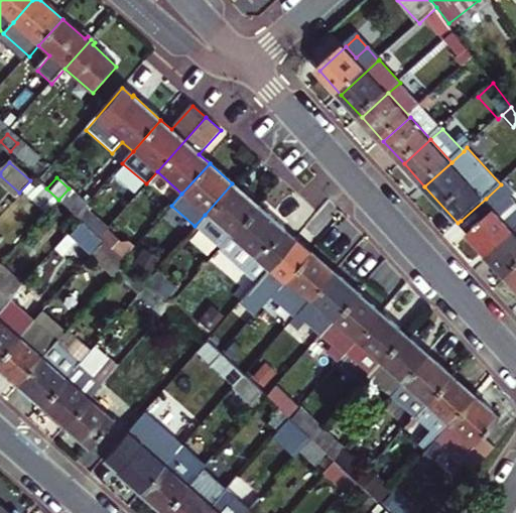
[(46,188),(40,182),(36,179),(24,193),(46,214),(58,200),(46,188)]
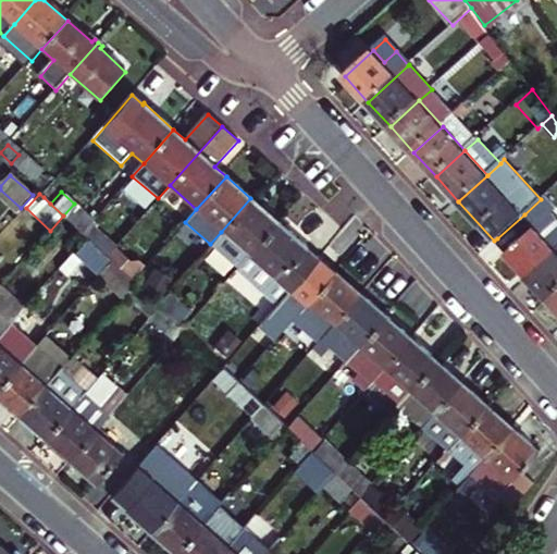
[(524,214),(556,249),(556,248),(556,228),(547,218),(556,210),(543,197),(541,199),(524,214)]
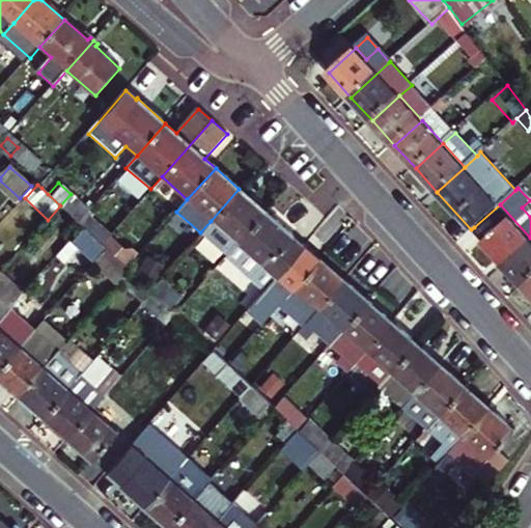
[(225,256),(264,213),(239,189),(211,221),(200,232),(225,256)]
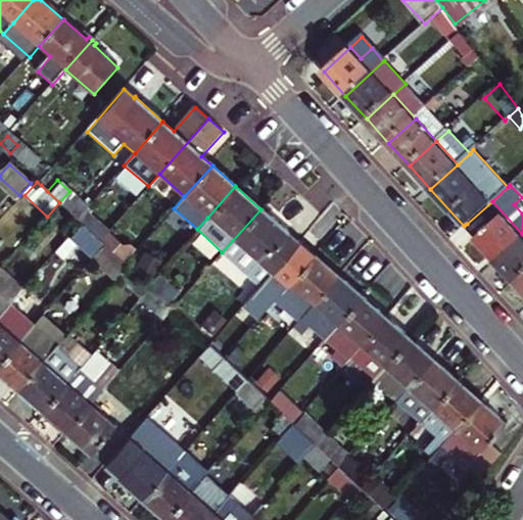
[(59,202),(76,217),(86,205),(69,191),(59,202)]
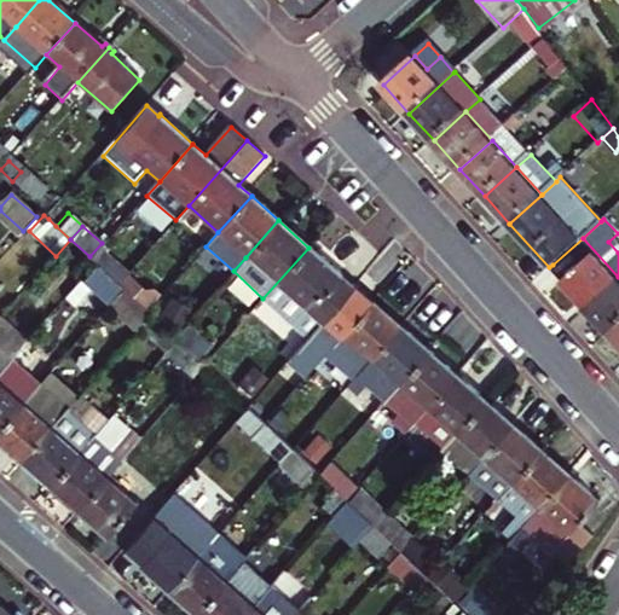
[(583,238),(553,265),(565,279),(562,282),(585,307),(618,277),(583,238)]
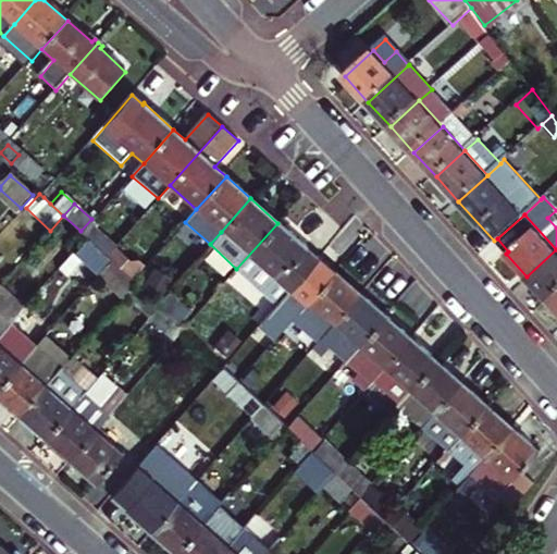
[(85,232),(103,249),(113,239),(94,222),(85,232)]
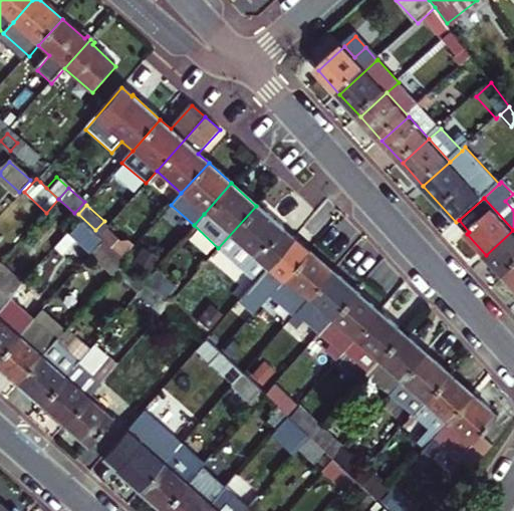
[(256,281),(293,239),(256,206),(218,248),(256,281)]
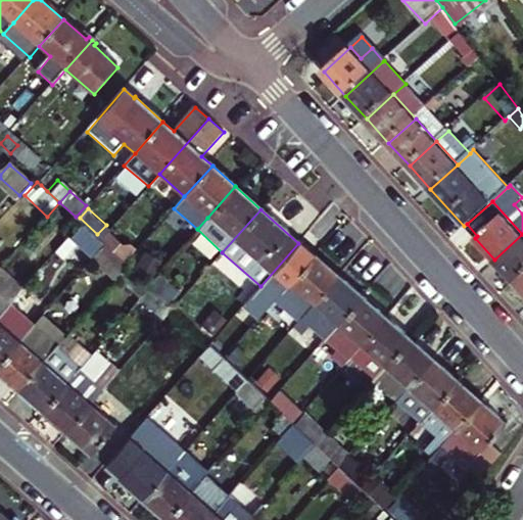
[(74,239),(92,256),(101,245),(84,229),(74,239)]
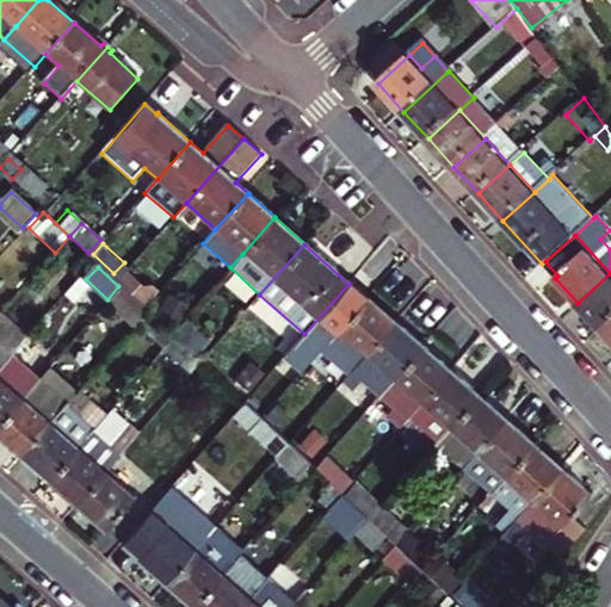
[(610,273),(578,303),(600,328),(610,319),(610,273)]
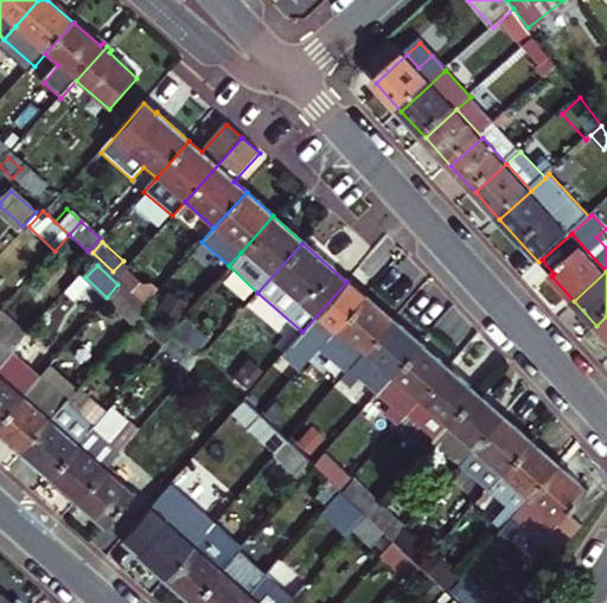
[(352,345),(364,355),(393,324),(346,282),(302,332),(318,346),(333,328),(352,345)]
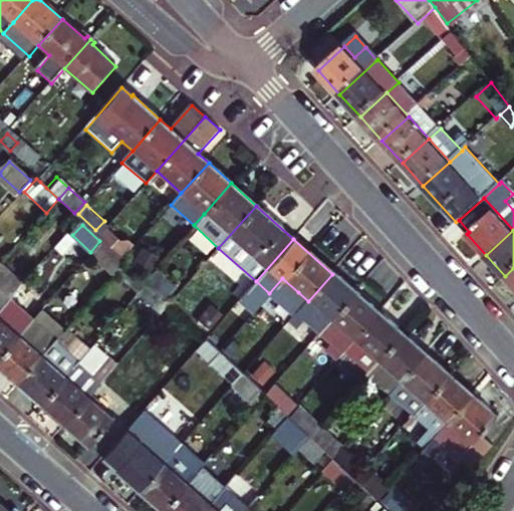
[(64,240),(58,246),(65,253),(71,247),(64,240)]
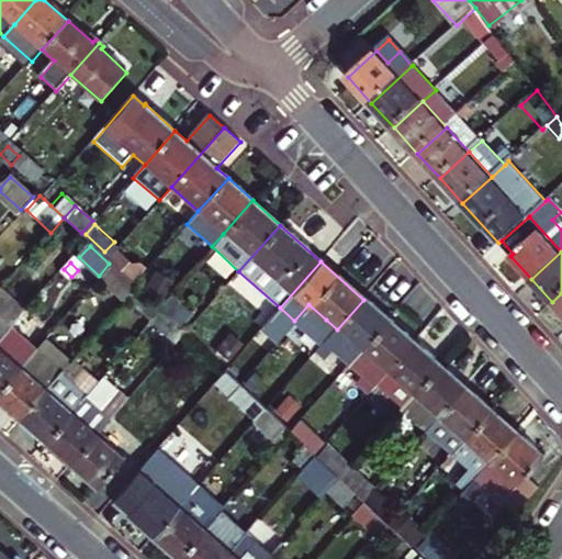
[(124,286),(130,279),(114,264),(109,270),(124,286)]
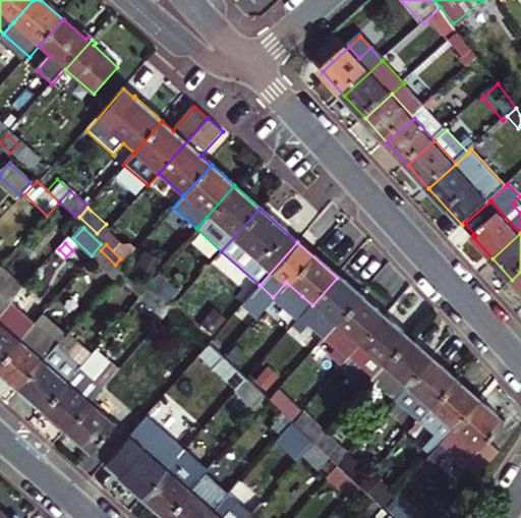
[(117,277),(140,299),(151,287),(147,283),(127,266),(117,277)]
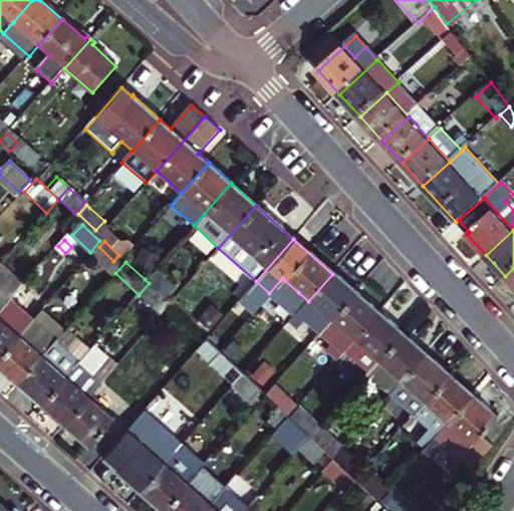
[(513,268),(505,276),(513,285),(513,268)]
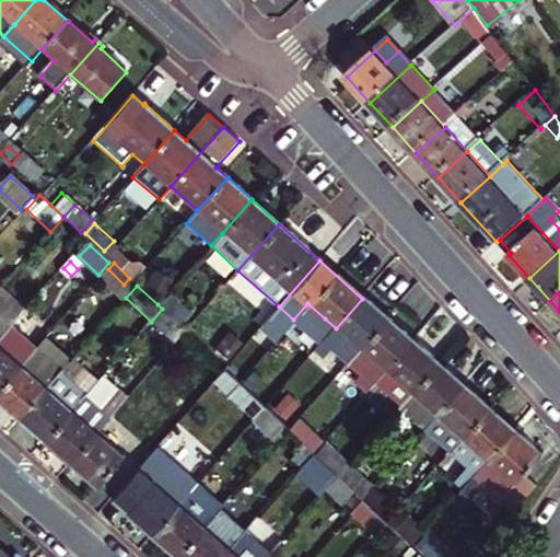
[(166,313),(173,306),(175,305),(165,296),(158,304),(162,309),(166,313)]
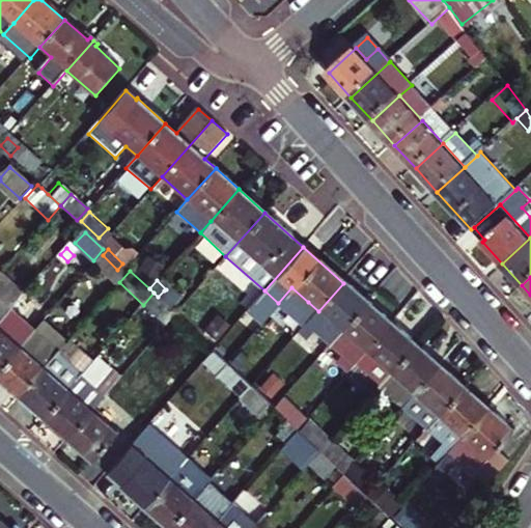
[(318,311),(306,327),(329,348),(331,345),(367,304),(343,283),(318,311)]
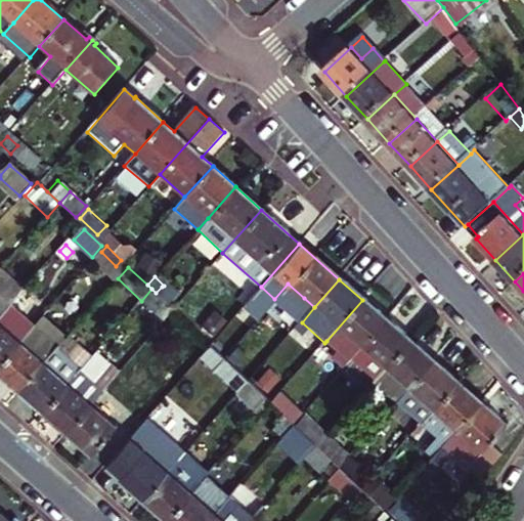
[(156,293),(168,304),(173,298),(162,287),(156,293)]
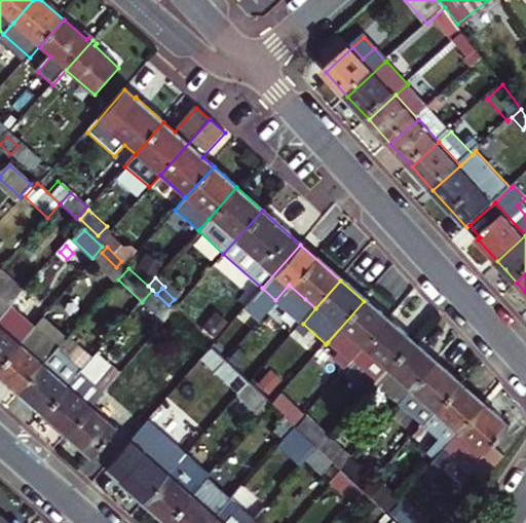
[(160,320),(171,308),(168,305),(156,294),(152,290),(142,302),(160,320)]
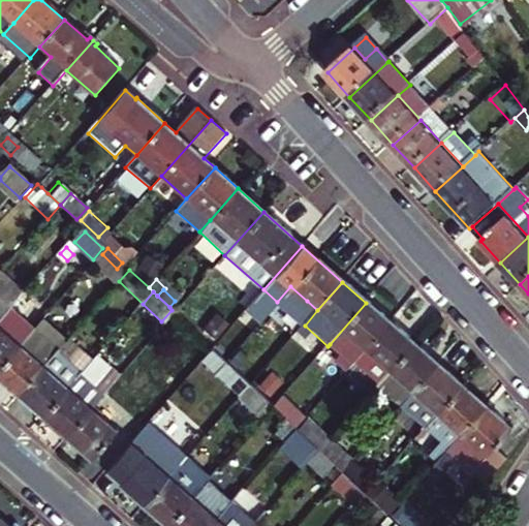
[(0,321),(10,310),(16,304),(11,300),(6,306),(0,301),(0,321)]
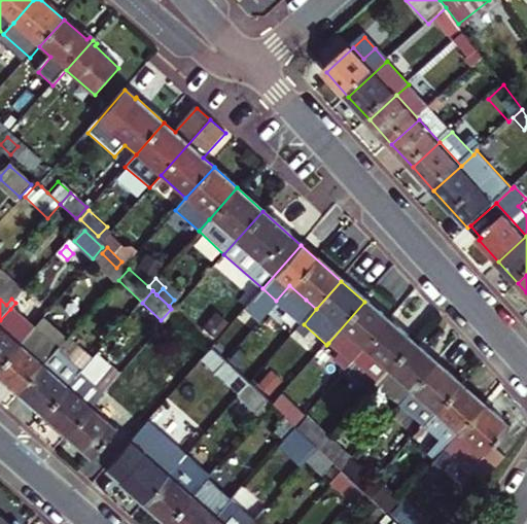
[(289,318),(300,328),(304,324),(316,309),(306,300),(289,318)]
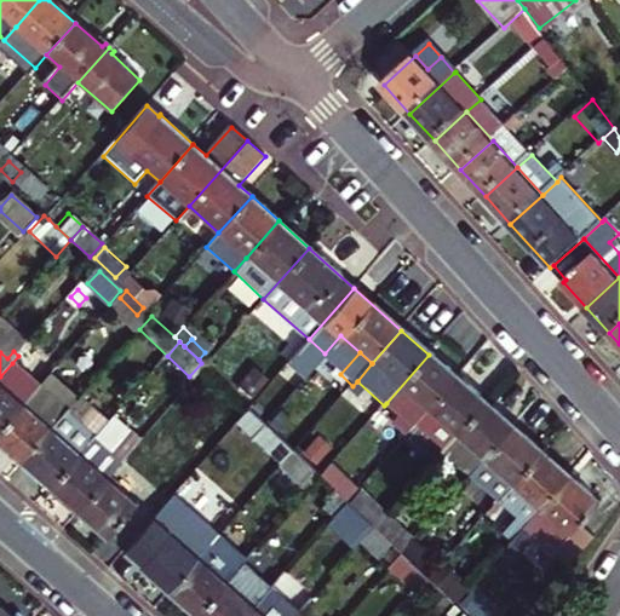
[(386,403),(413,427),(455,379),(429,355),(386,403)]
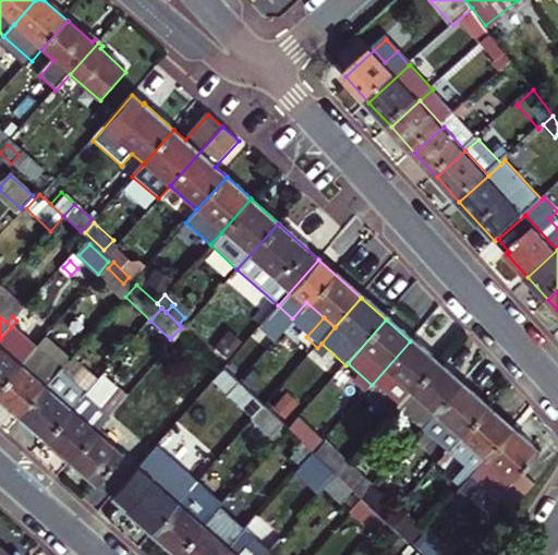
[(0,339),(0,389),(36,349),(11,327),(0,339)]
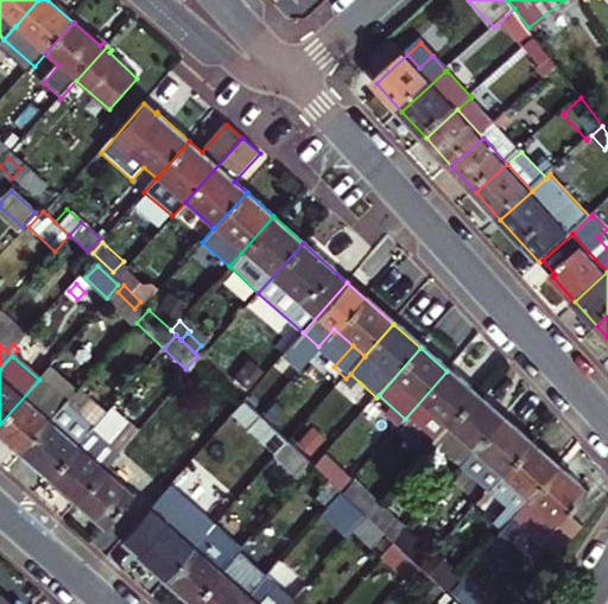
[(432,443),(474,396),(447,372),(405,419),(432,443)]
